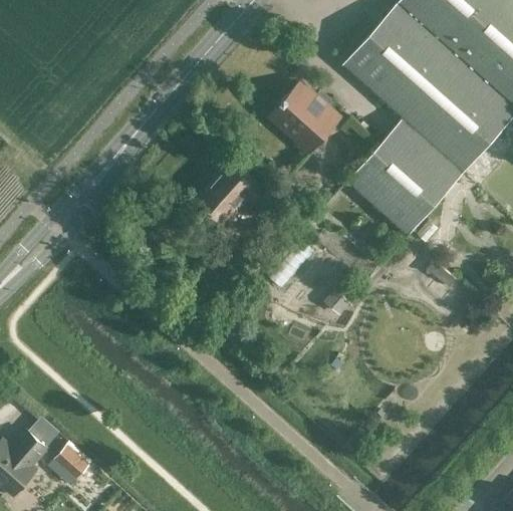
[(512,0),(398,0),(396,3),(512,106),(512,0)]
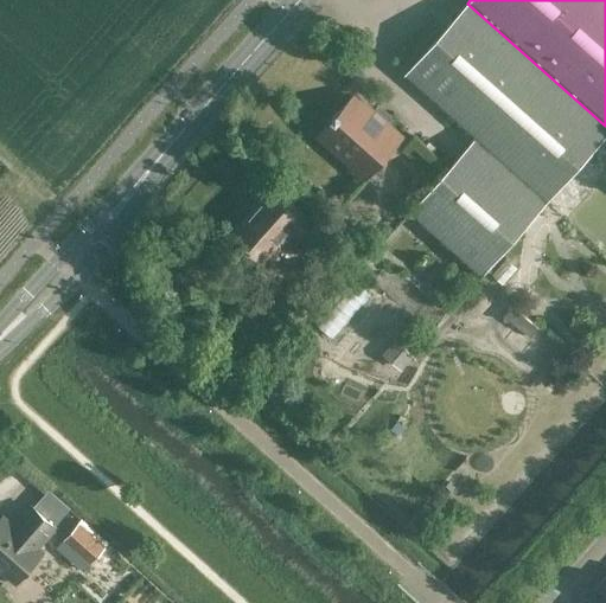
[(480,276),(605,134),(605,126),(467,4),(404,75),(477,138),(410,213),(480,276)]
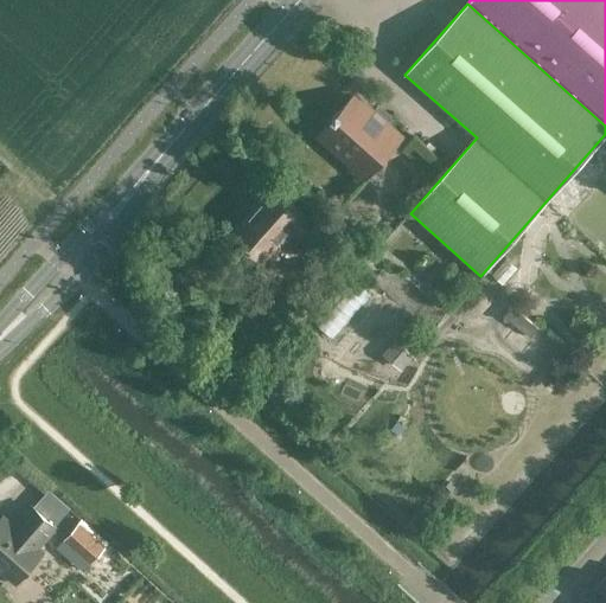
[(362,175),(396,138),(356,101),(340,117),(338,115),(333,121),(336,122),(321,139),(362,175)]
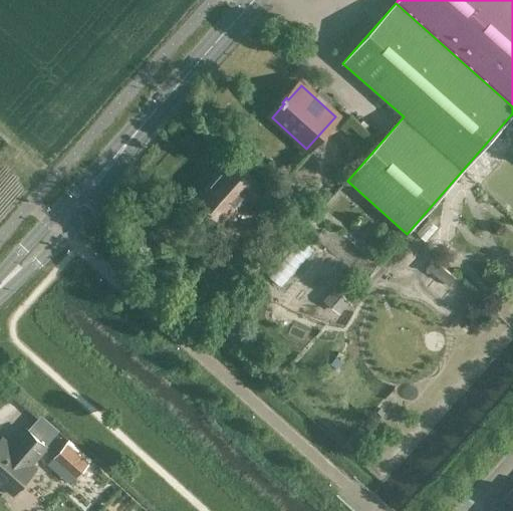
[(253,204),(265,190),(233,161),(220,175),(222,176),(214,185),(212,184),(198,199),(209,209),(206,212),(211,216),(213,214),(225,224),(247,199),(253,204)]
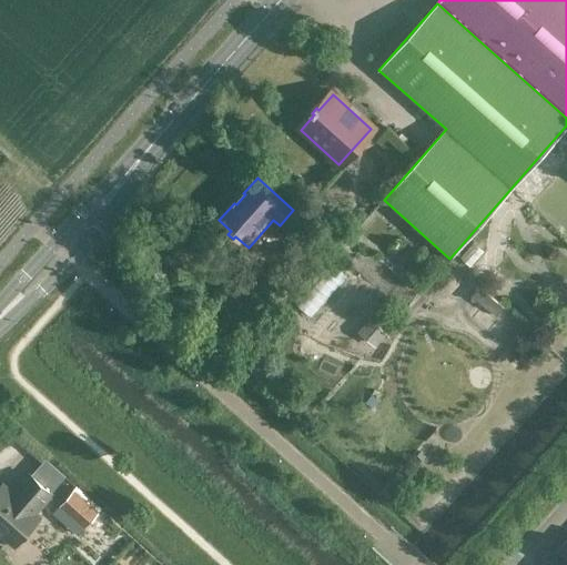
[(469,268),(483,252),(473,243),(458,259),(469,268)]
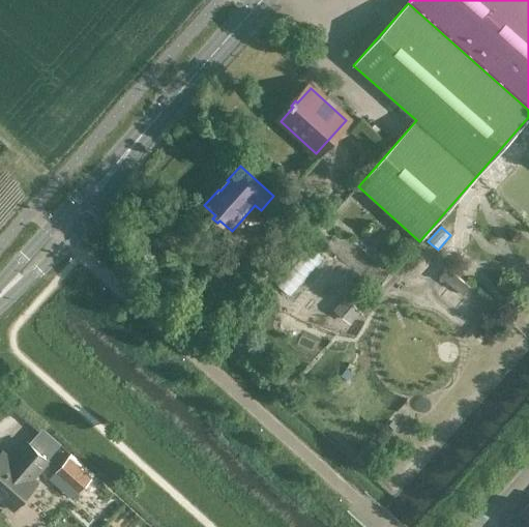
[(291,299),(323,261),(303,244),(271,283),(291,299)]
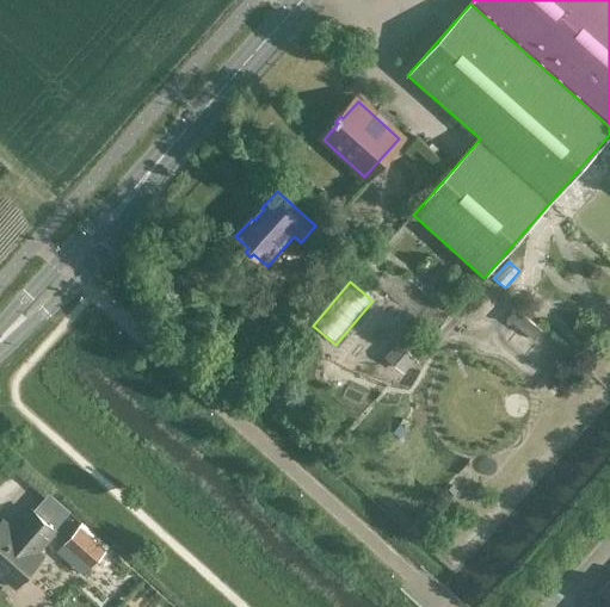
[(531,340),(541,328),(516,308),(504,322),(507,324),(510,322),(531,340)]
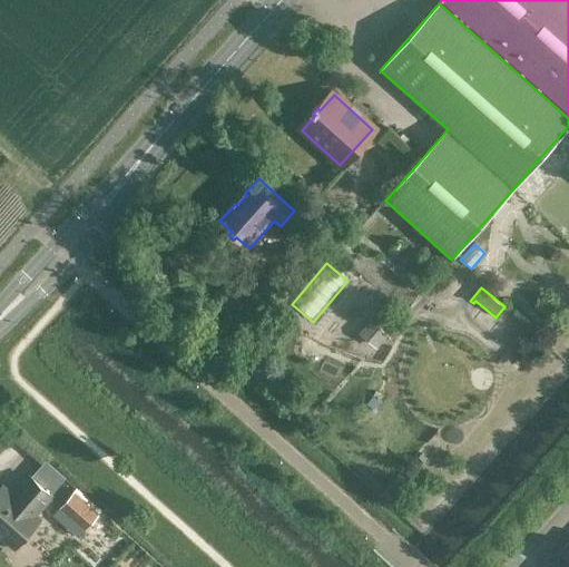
[(371,343),(383,330),(371,320),(360,332),(371,343)]
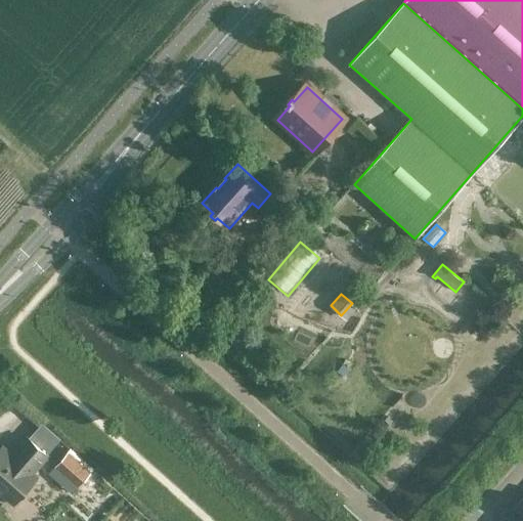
[(342,378),(348,372),(342,366),(336,373),(342,378)]
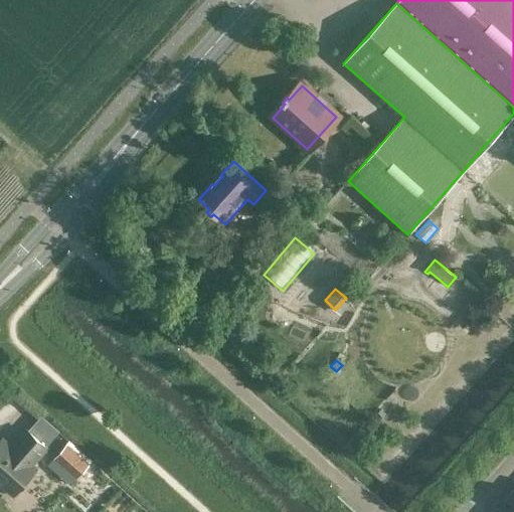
[(378,421),(385,414),(381,410),(374,416),(378,421)]
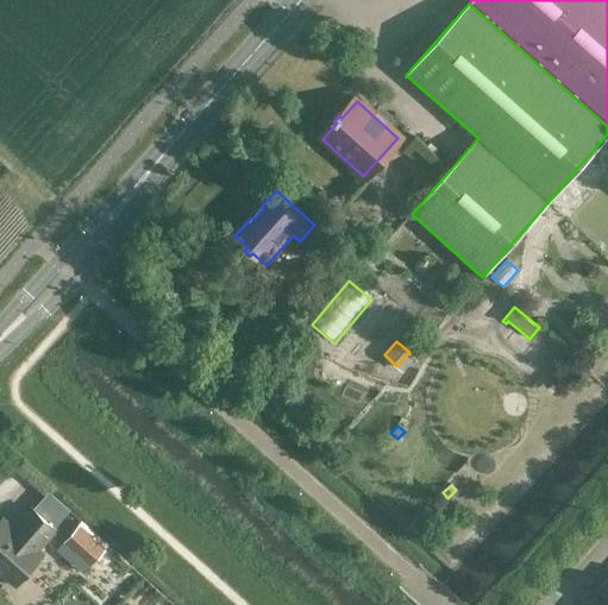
[(0,574),(2,574),(16,586),(41,556),(35,552),(54,530),(31,510),(17,525),(18,527),(13,533),(0,521),(0,574)]
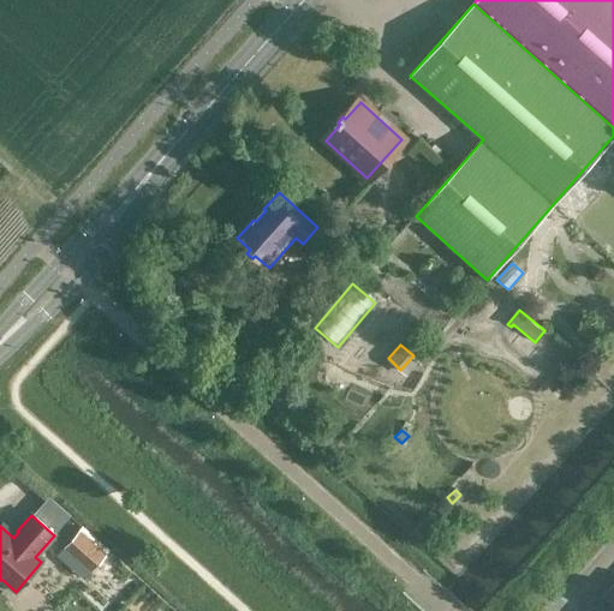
[(107,553),(79,529),(57,555),(84,579),(107,553)]
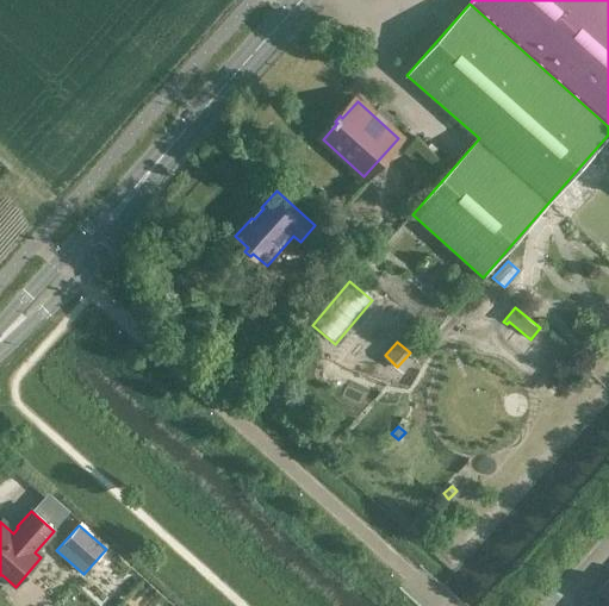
[(126,572),(130,568),(120,560),(117,564),(126,572)]
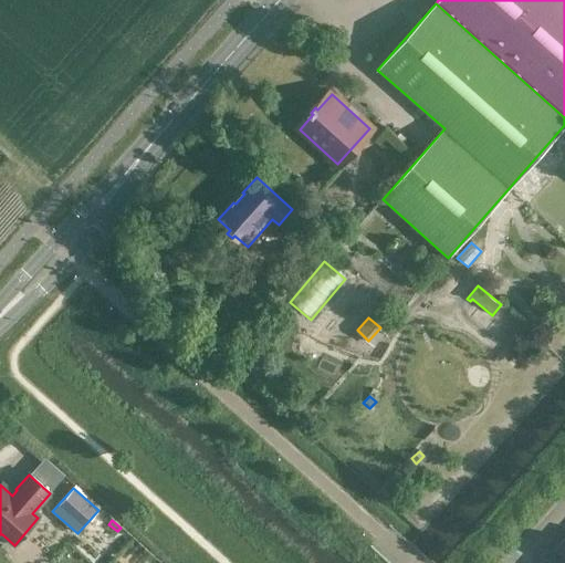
[(564,562),(564,538),(551,554),(552,555),(554,553),(563,562),(564,562)]
